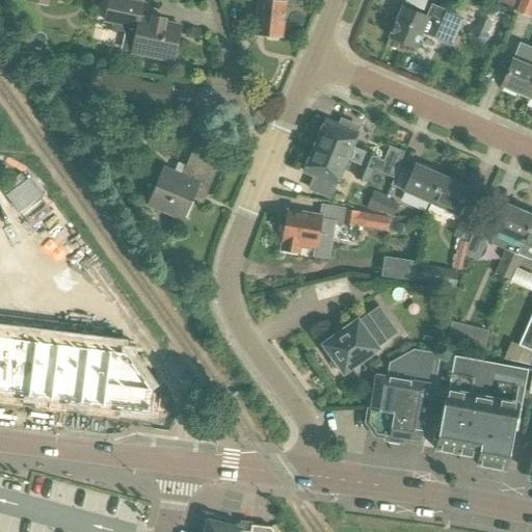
[(108,0),(104,22),(136,28),(137,19),(138,19),(141,4),(118,0),(108,0)]
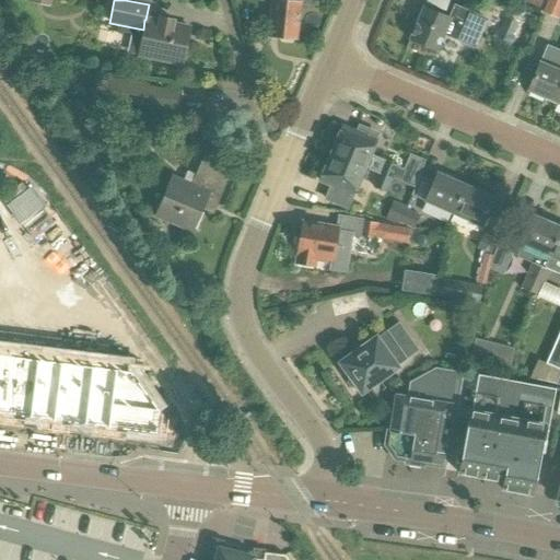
[(270,0),(268,35),(280,36),(282,38),(291,39),(293,38),(298,38),(301,2),(310,3),(310,0),(270,0)]
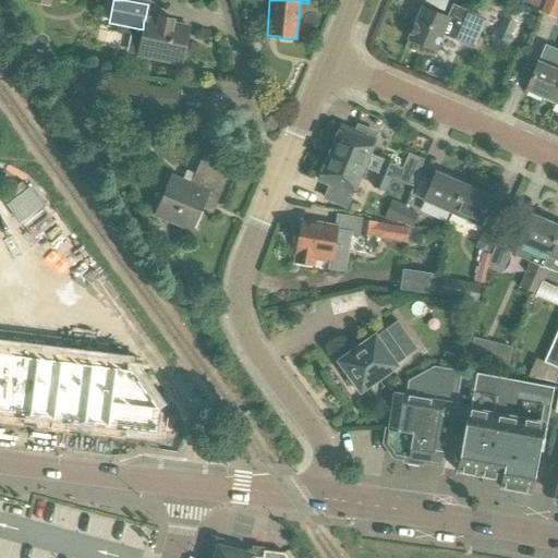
[(557,0),(547,0),(542,13),(557,19),(557,14),(557,0)]
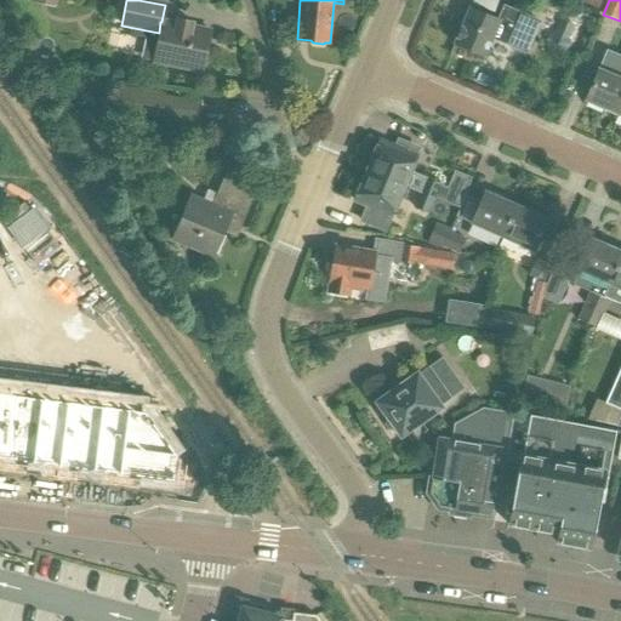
[(454,44),(483,56),(490,36),(525,52),(539,21),(503,6),(497,20),(469,7),(454,44)]
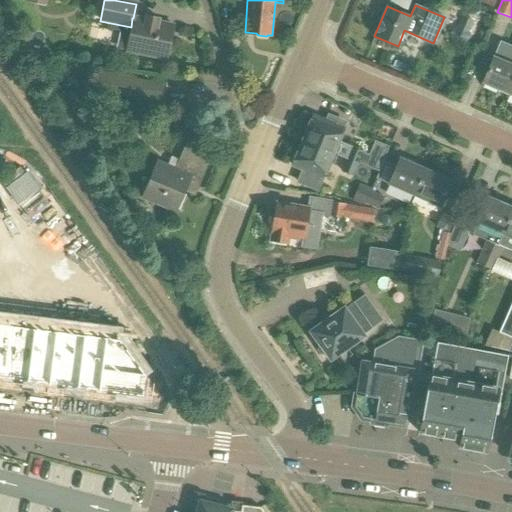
[(456,26),(452,28),(449,35),(452,43),(459,46),(467,43),(470,36),(469,32),(473,21),(461,15),(456,26)]
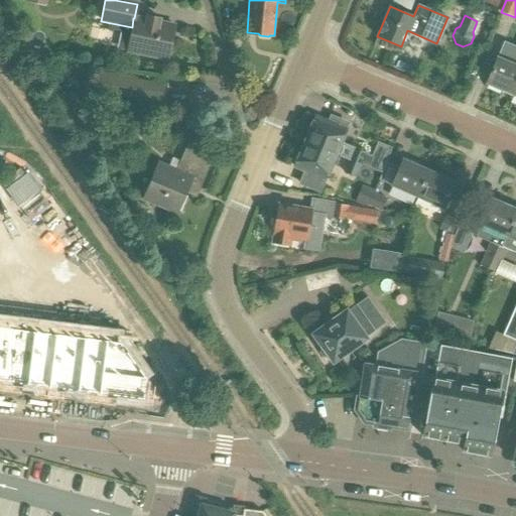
[(133,18),(132,27),(127,51),(166,59),(172,26),(134,18),(133,18)]
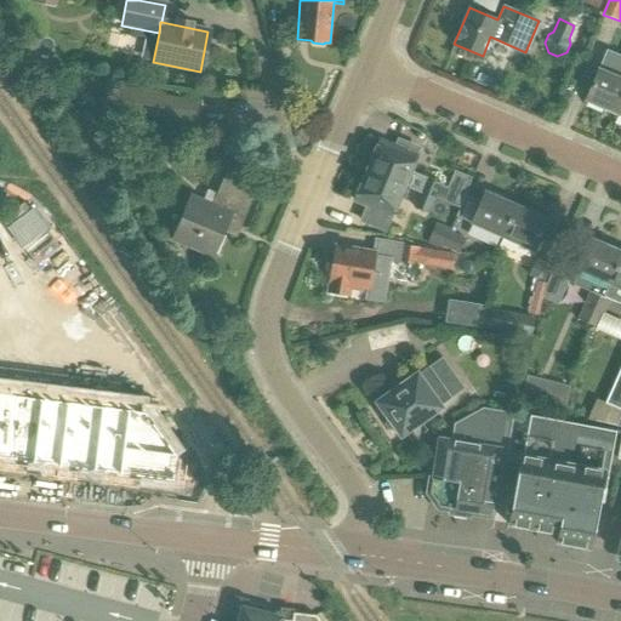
[(620,57),(608,52),(600,70),(598,69),(586,100),(616,113),(620,100),(620,57)]
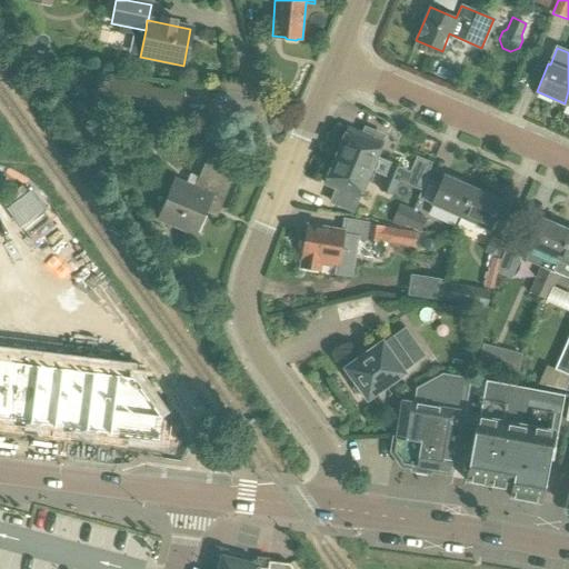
[(146,107),(149,86),(113,81),(113,83),(100,82),(97,101),(146,107)]
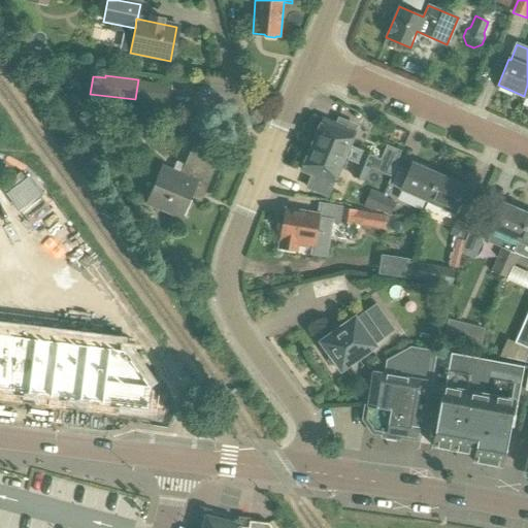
[(315,139),(312,144),(343,157),(358,163),(363,151),(352,146),(352,147),(349,146),(355,131),(353,131),(356,123),(339,117),(336,124),(323,119),(322,121),(319,122),(316,129),(317,132),(316,135),(318,135),(316,139),(315,139)]
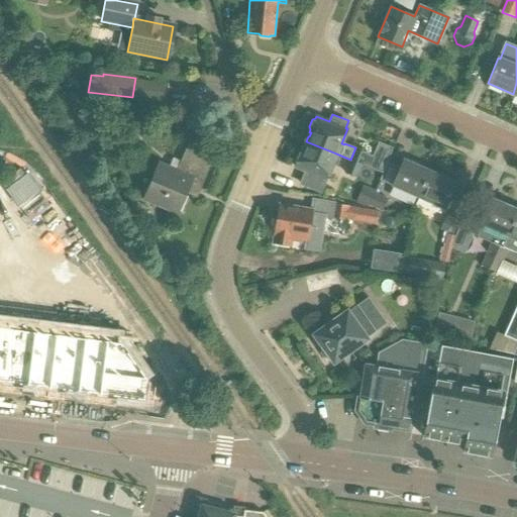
[(298,153),(294,162),(296,164),(295,167),(306,171),(301,183),(320,191),(325,179),(326,180),(332,165),(336,153),(306,141),(303,146),(305,147),(303,151),(302,150),(301,153),(298,153)]
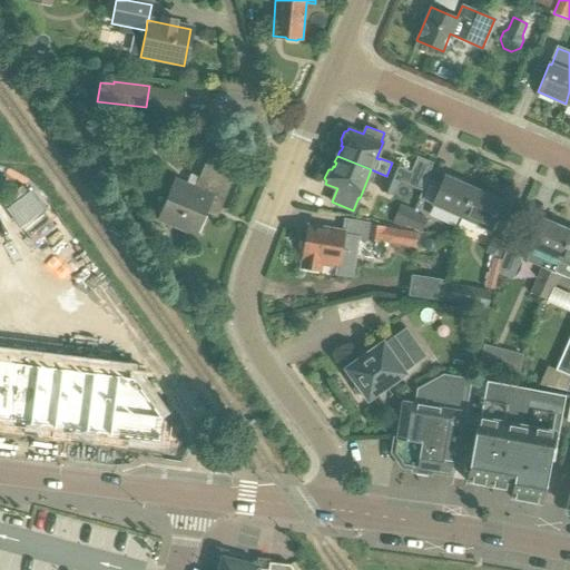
[(159,216),(177,223),(175,228),(185,233),(183,239),(192,243),(207,204),(220,209),(237,170),(207,157),(194,188),(174,180),(159,216)]
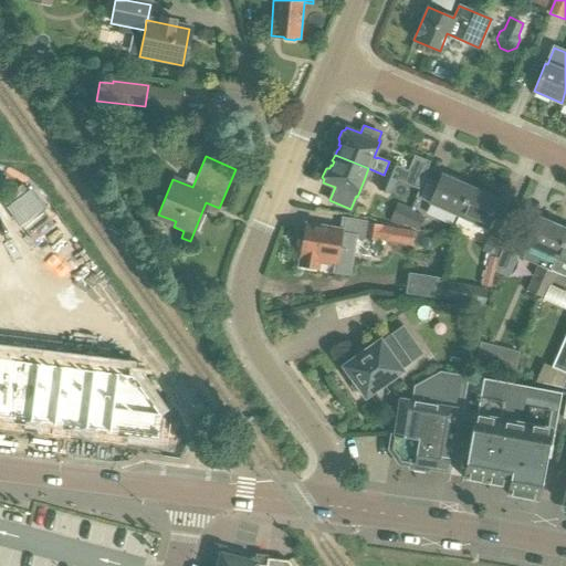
[(389,161),(384,175),(395,179),(400,166),(389,161)]
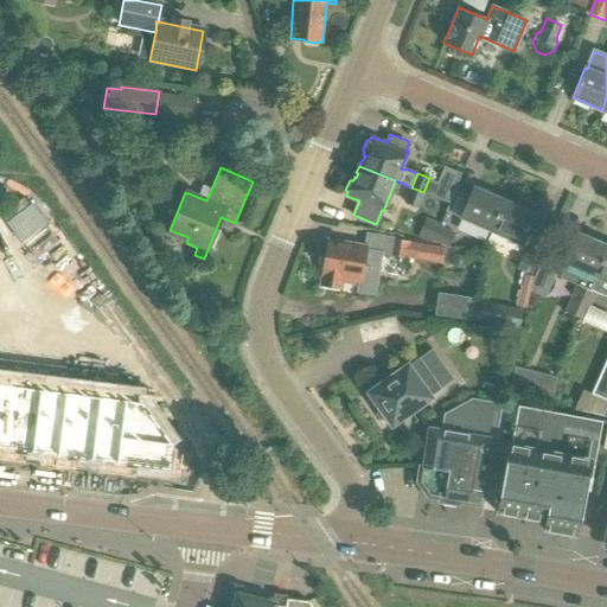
[(411,187),(406,202),(417,208),(423,192),(411,187)]
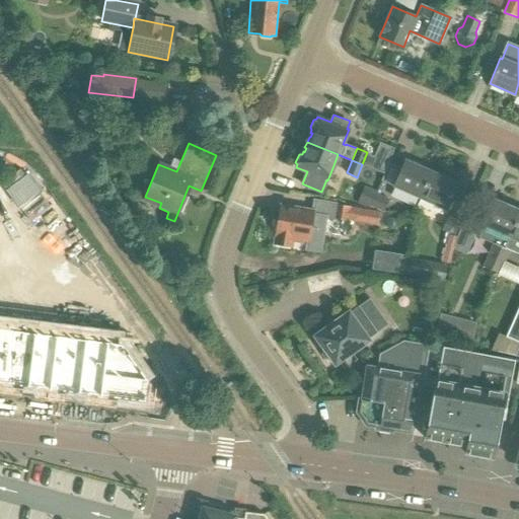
[(394,183),(393,186),(419,197),(431,171),(404,160),(401,168),(394,183)]
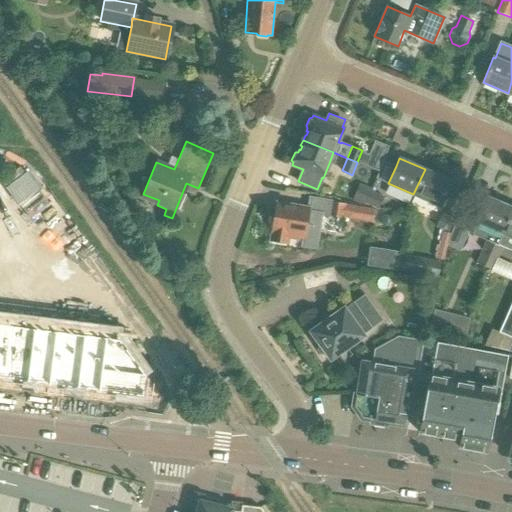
[(425,169),(413,194),(440,206),(451,180),(425,169)]
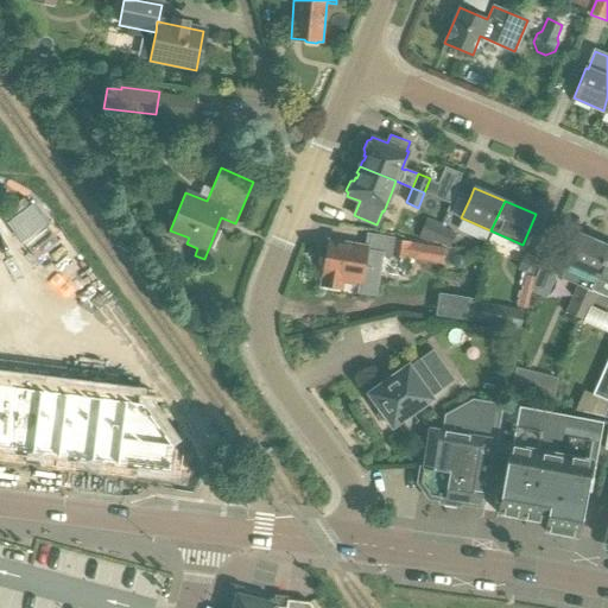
[(441,227),(435,241),(449,247),(455,233),(441,227)]
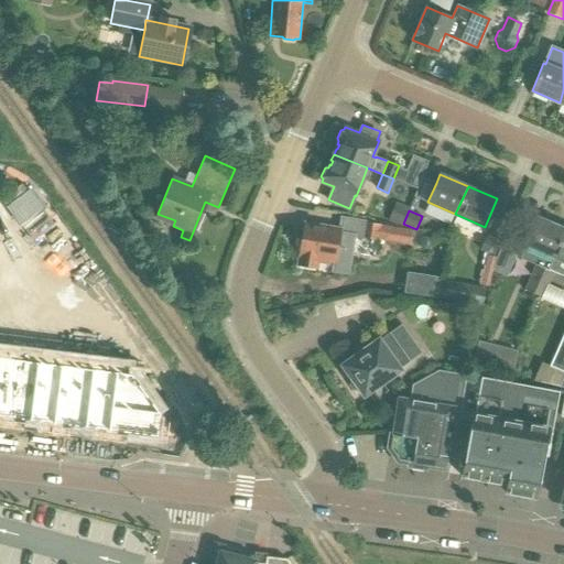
[(535,264),(530,278),(548,285),(553,272),(548,270),(563,230),(563,227),(538,216),(520,257),(535,264)]
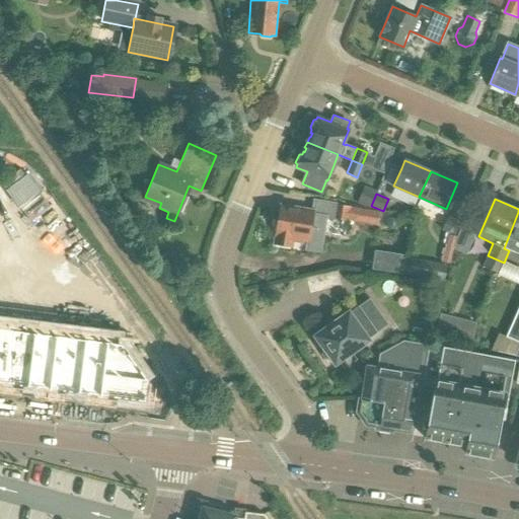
[(337,204),(334,219),(348,221),(348,219),(377,224),(379,212),(350,207),(350,206),(337,204)]
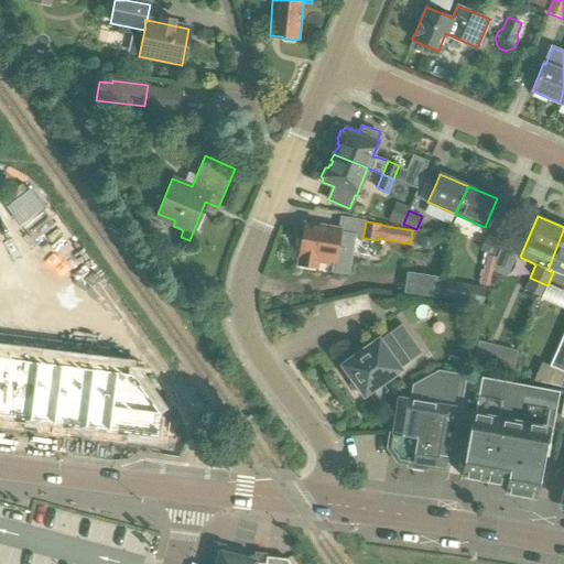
[(299,258),(297,266),(316,269),(317,261),(334,264),(337,247),(347,248),(349,236),(339,234),(340,230),(303,224),(297,258),(299,258)]
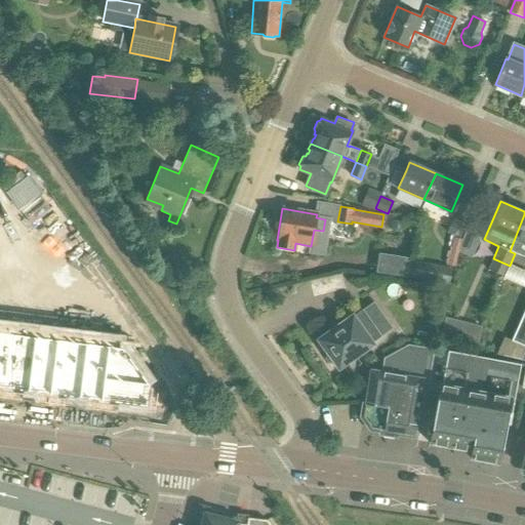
[(524,214),(510,251),(515,253),(524,257),(524,214)]
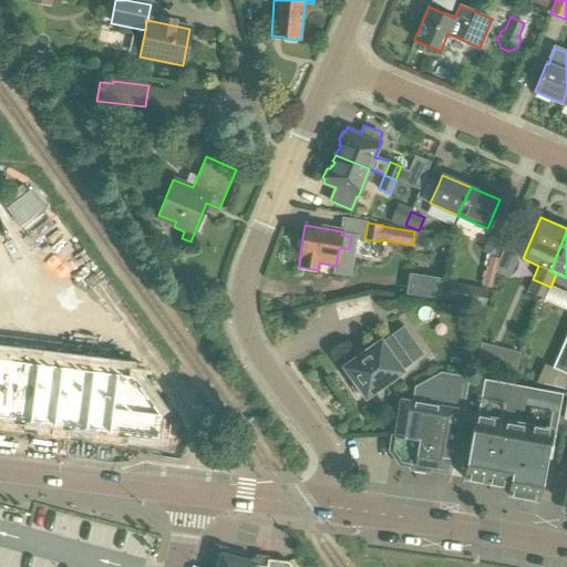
[(482,250),(496,257),(502,244),(487,237),(482,250)]
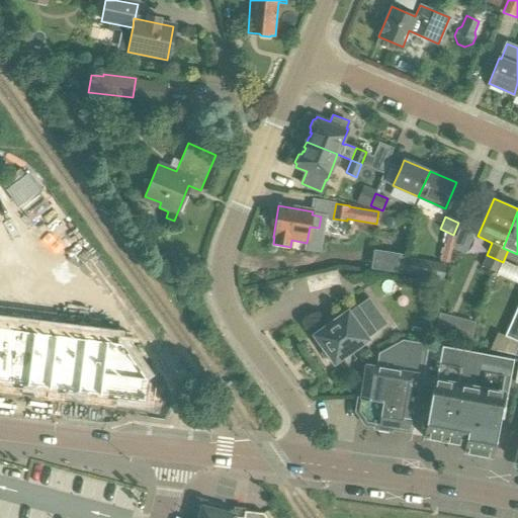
[(455,238),(469,244),(473,233),(459,227),(455,236),(455,237),(455,238)]
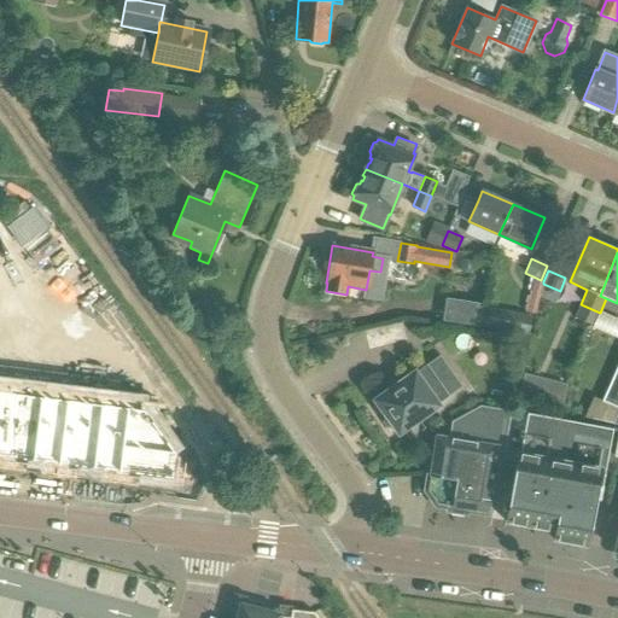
[(543,283),(543,281),(534,279),(525,312),(535,314),(540,297),(543,283)]
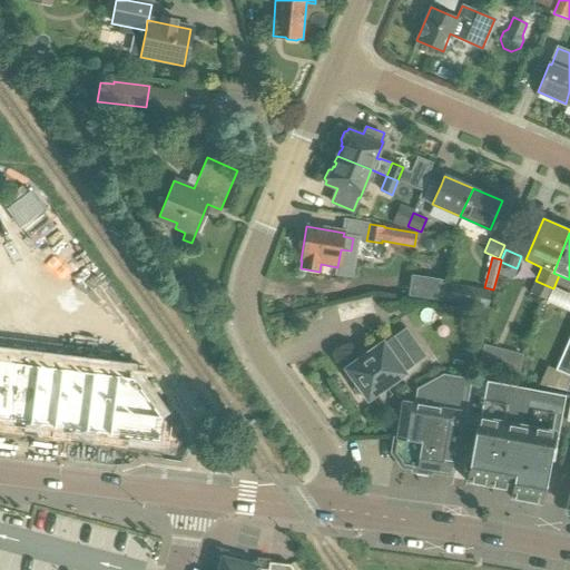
[(553,288),(536,281),(530,292),(548,301),(553,288)]
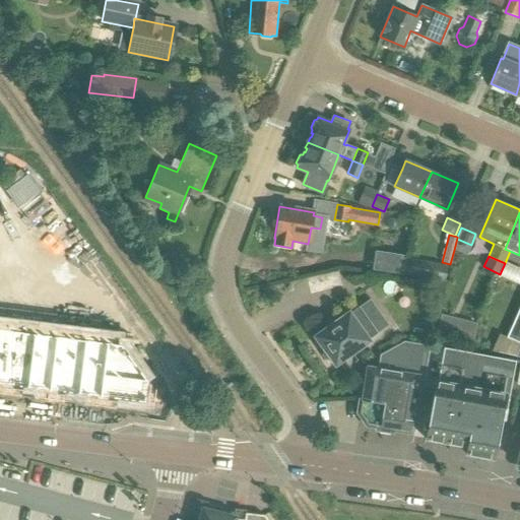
[(319,337),(329,352),(326,354),(333,365),(336,363),(336,364),(389,327),(371,301),(339,323),(338,320),(327,328),(328,330),(319,337)]
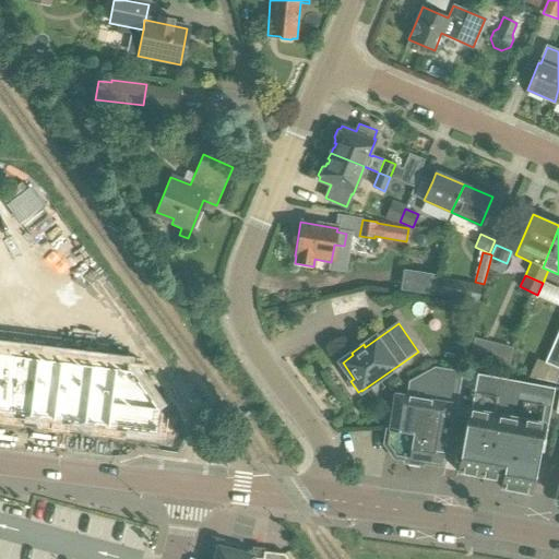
[(558,369),(558,329),(545,363),(558,369)]
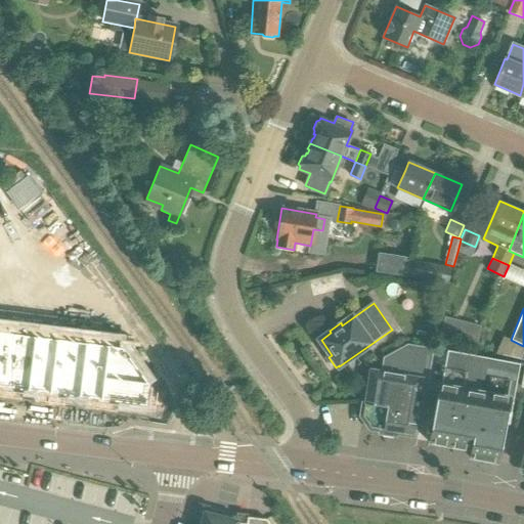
[(462,322),(444,318),(441,333),(457,338),(462,322)]
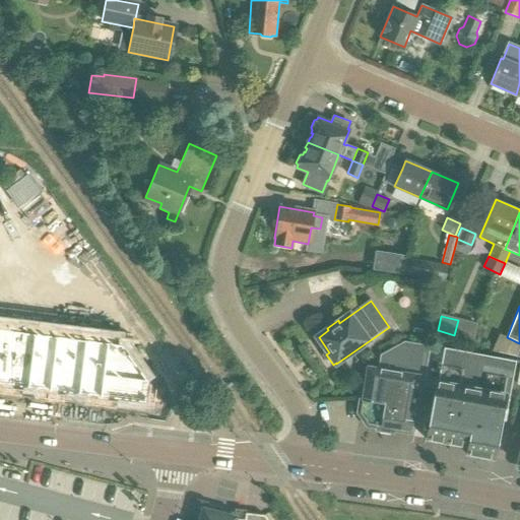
[(0,384),(146,402),(148,381),(122,343),(0,328),(0,384)]
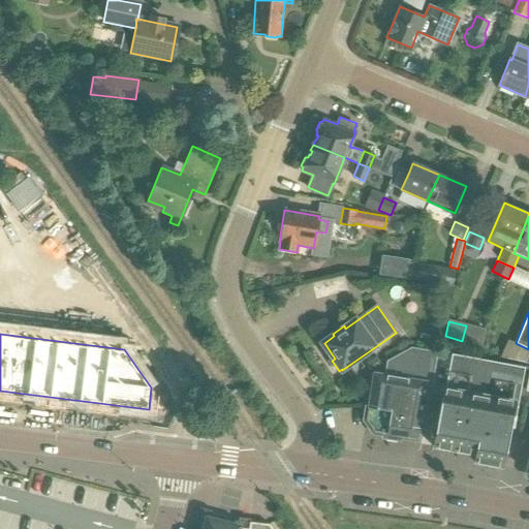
[(524,363),(528,352),(528,349),(516,343),(509,341),(501,358),(524,363)]
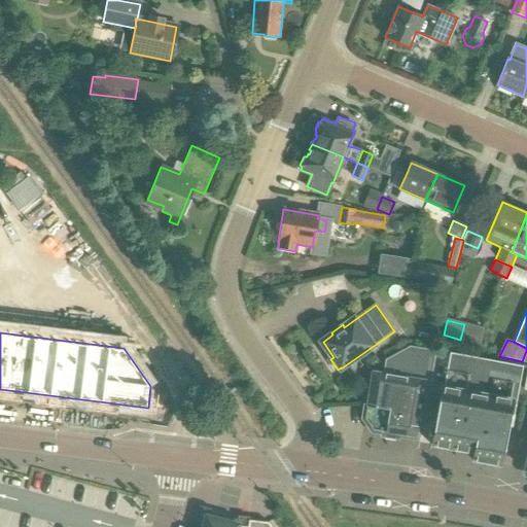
[(429,386),(437,351),(411,346),(384,360),(382,374),(372,373),(364,419),(373,430),(415,437),(423,385),(429,386)]
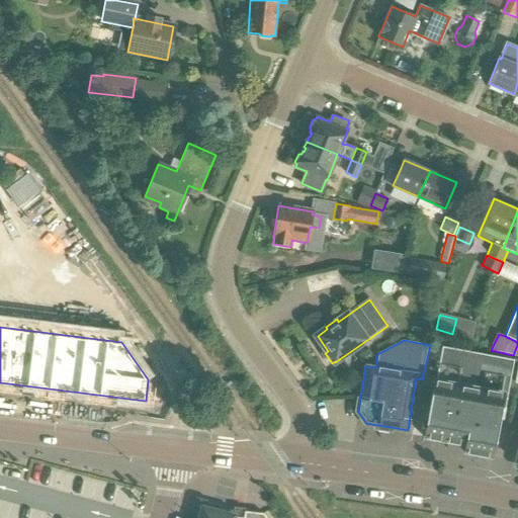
[(499,419),(502,419),(513,360),(441,347),(435,380),(433,380),(423,437),(464,445),(463,448),(463,452),(466,452),(492,457),(499,419)]
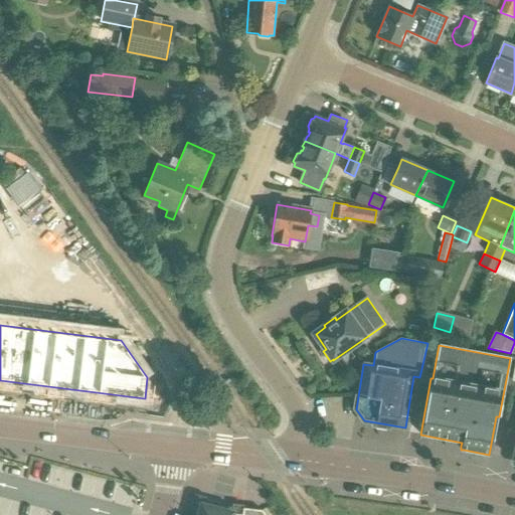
[(265,514),(262,511),(243,509),(241,514),(231,513),(231,511),(204,503),(204,506),(202,505),(199,514),(197,514),(196,514),(265,514)]
